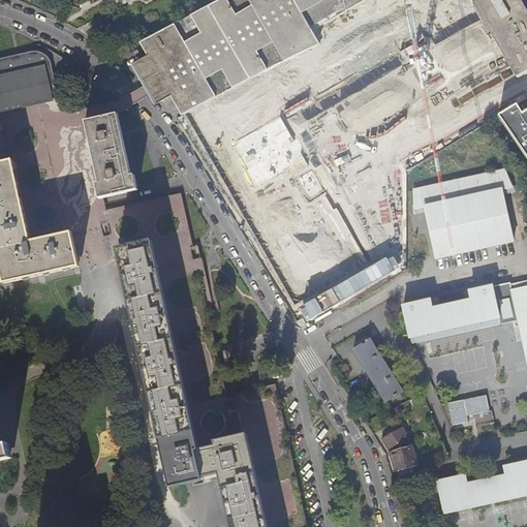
[(213,0),(176,21),(167,25),(138,40),(147,55),(137,60),(138,61),(132,64),(140,76),(140,78),(143,80),(147,78),(156,94),(161,100),(164,98),(169,95),(173,100),(181,114),(192,107),(243,80),(244,79),(277,60),(317,38),(311,28),(322,22),(360,0),(213,0)]
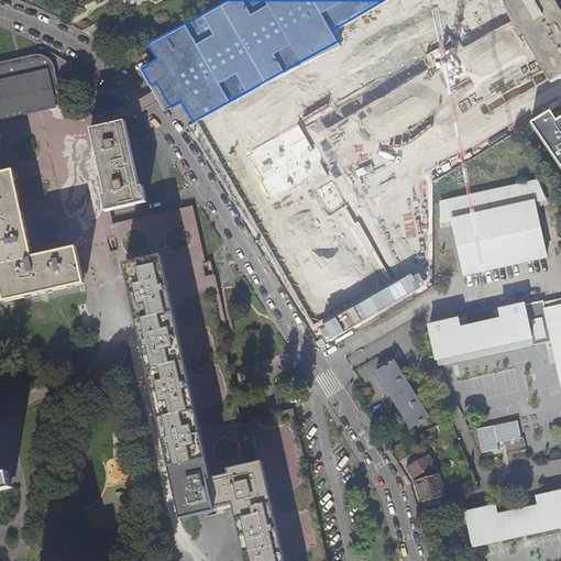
[(560,74),(560,17),(551,0),(505,0),(535,48),(547,73),(551,79),(560,74)]
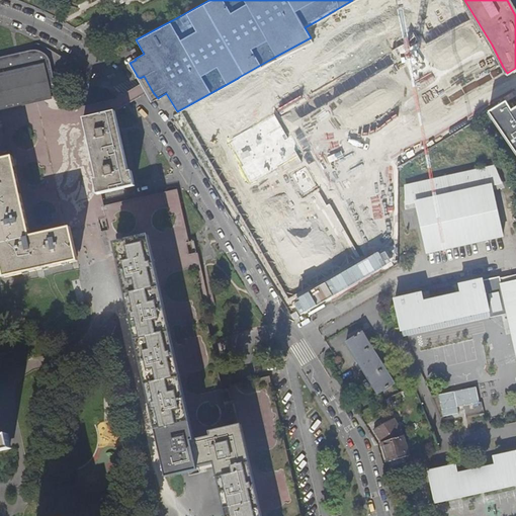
[(0,106),(55,94),(48,62),(47,60),(47,59),(46,57),(45,55),(43,54),(41,52),(39,51),(38,50),(36,50),(34,49),(33,49),(31,49),(29,49),(0,55),(0,106)]
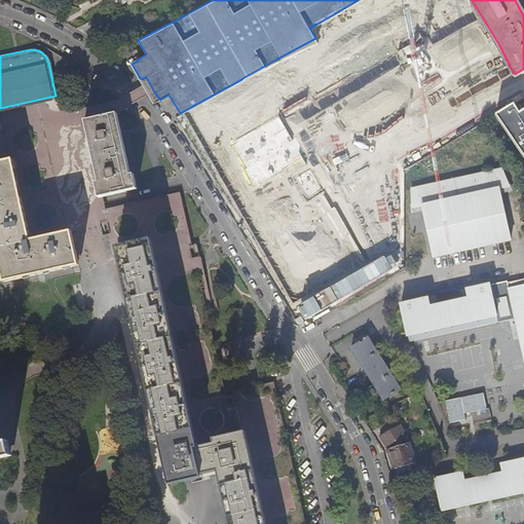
[(388,101),(373,71),(332,92),(358,144),(374,135),(379,145),(494,85),(479,54),(388,101)]
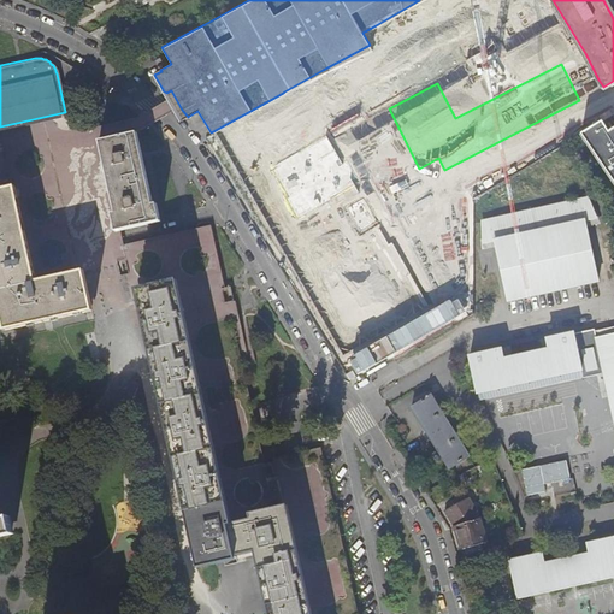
[(0,188),(12,186),(34,281),(82,270),(105,265),(117,261),(119,273),(125,272),(131,295),(139,294),(137,288),(172,279),(177,302),(228,521),(249,517),(249,512),(282,503),(307,613),(356,613),(318,446),(271,456),(272,460),(264,461),(231,317),(228,299),(230,299),(232,297),(229,283),(224,284),(210,222),(123,242),(119,225),(154,217),(134,128),(96,136),(89,106),(65,112),(0,127),(0,188)]
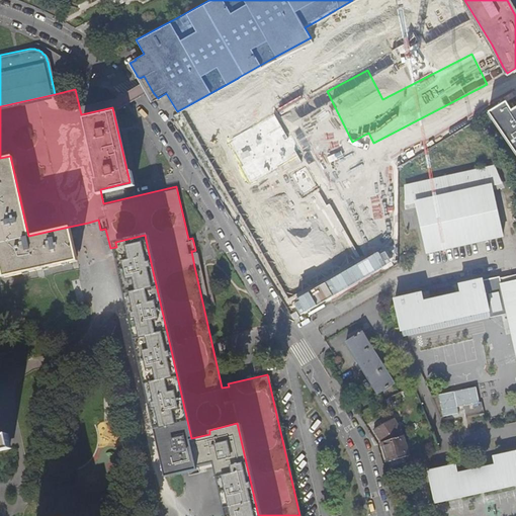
[(486,111),(515,154),(515,105),(510,109),(505,100),(486,111)]
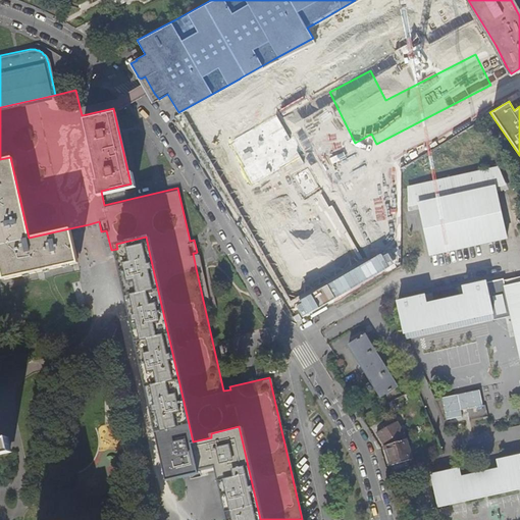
[(10,157),(0,159),(0,262),(3,276),(76,260),(69,228),(29,238),(10,157)]
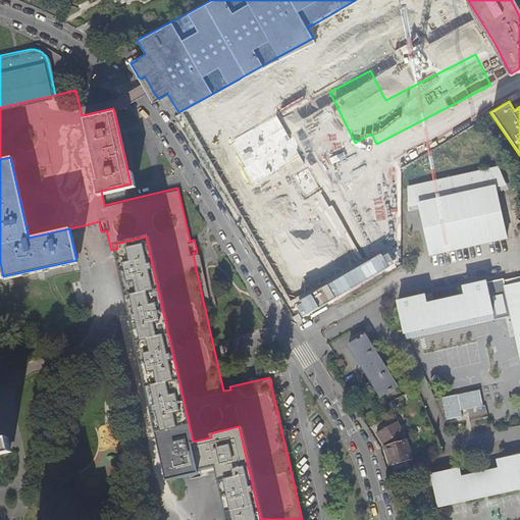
[(505,237),(495,190),(494,185),(503,183),(502,179),(496,166),(407,186),(407,201),(408,205),(417,202),(419,207),(429,254),(505,237)]
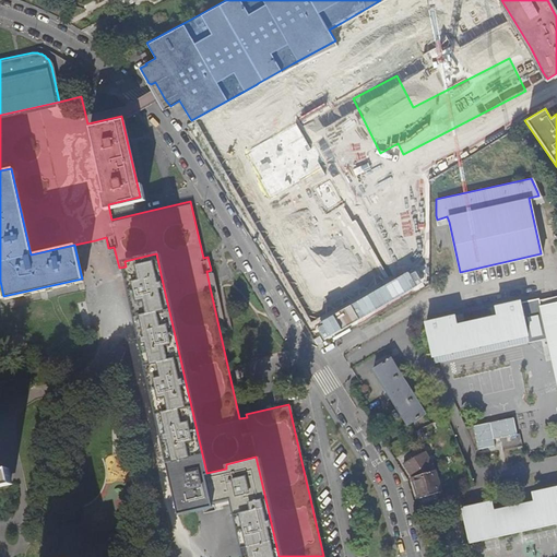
[(540,191),(537,192),(538,196),(529,198),(530,203),(542,201),(540,191)]
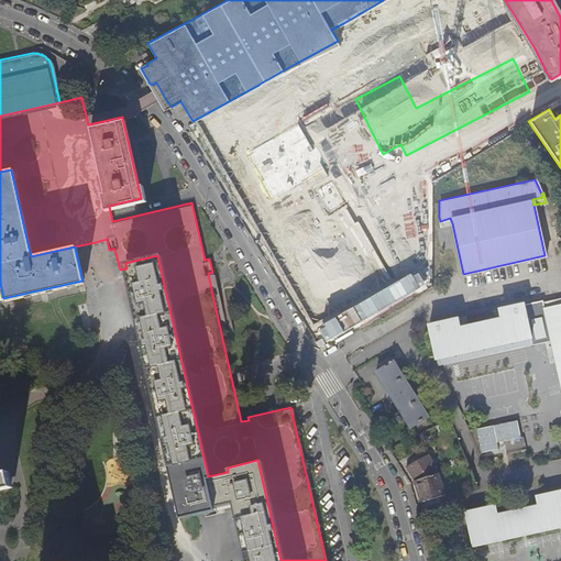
[(431,221),(431,208),(419,208),(419,221),(431,221)]
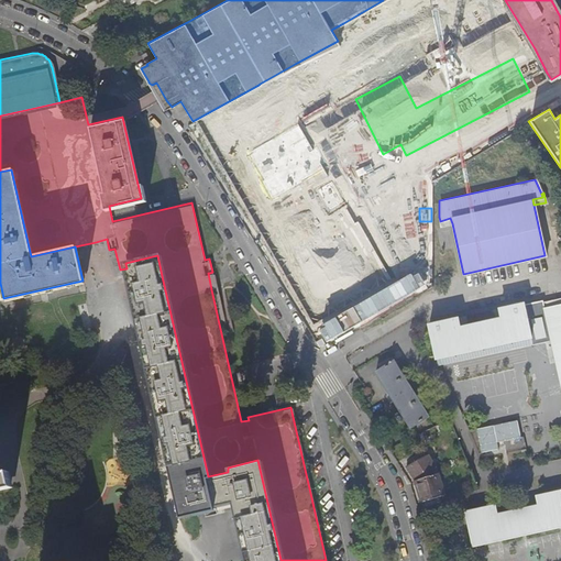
[(440,221),(439,217),(437,218),(438,227),(452,223),(450,218),(440,221)]
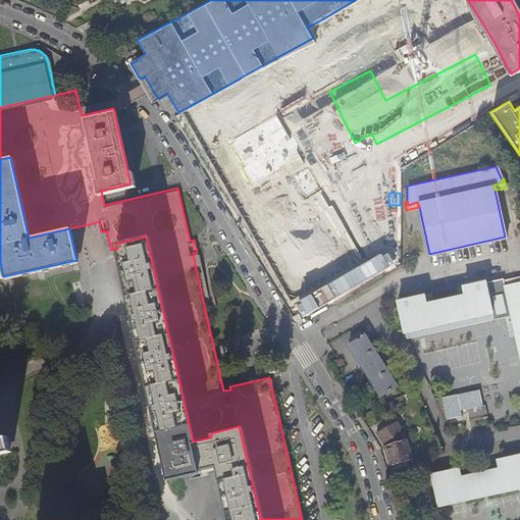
[(116,244),(117,249),(169,477),(218,467),(230,519),(260,519),(239,426),(211,433),(211,437),(193,442),(150,256),(146,237),(116,244)]
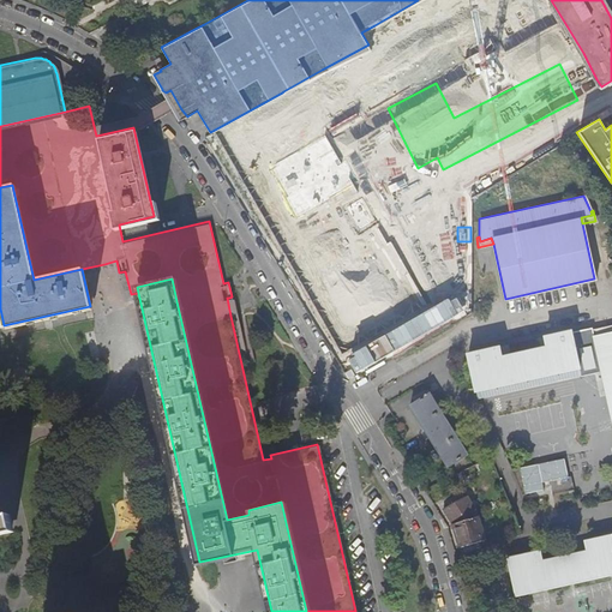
[(611,322),(592,328),(593,335),(611,330),(611,322)]
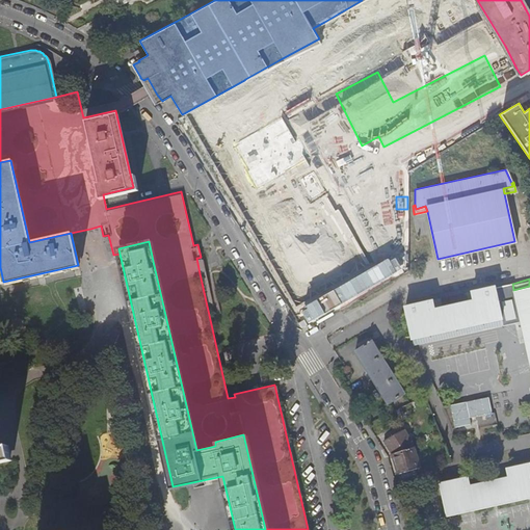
[(405,306),(412,336),(501,318),(502,323),(514,321),(521,320),(525,340),(529,362),(529,286),(513,290),(512,284),(512,282),(471,290),(473,300),(433,309),(431,300),(405,306)]
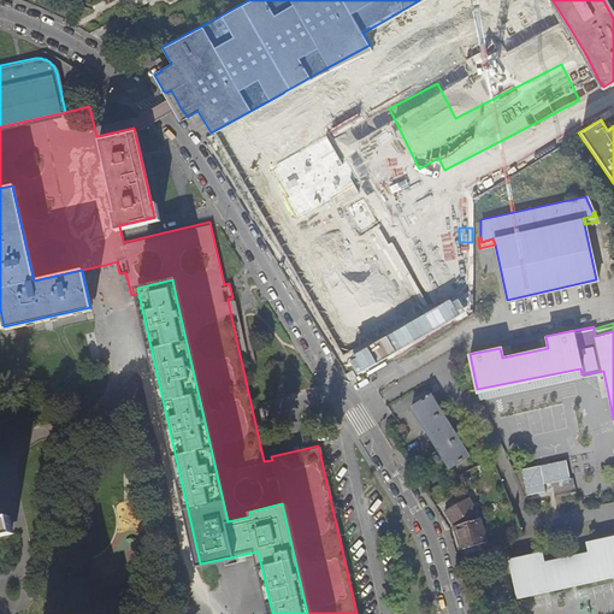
[(603,371),(596,372),(601,395),(608,394),(603,371)]
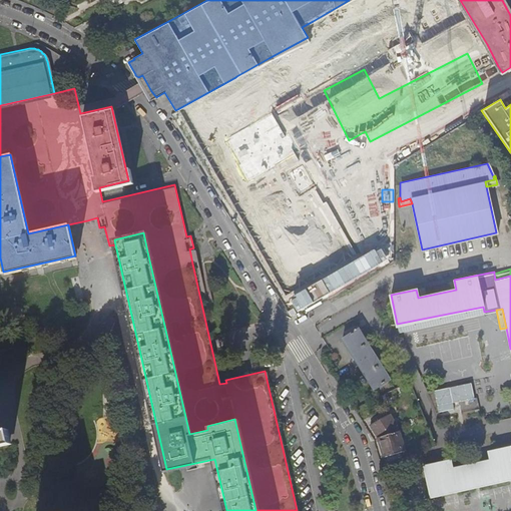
[(355,327),(353,328),(354,329),(341,337),(373,388),(389,378),(357,327),(356,328),(355,327)]
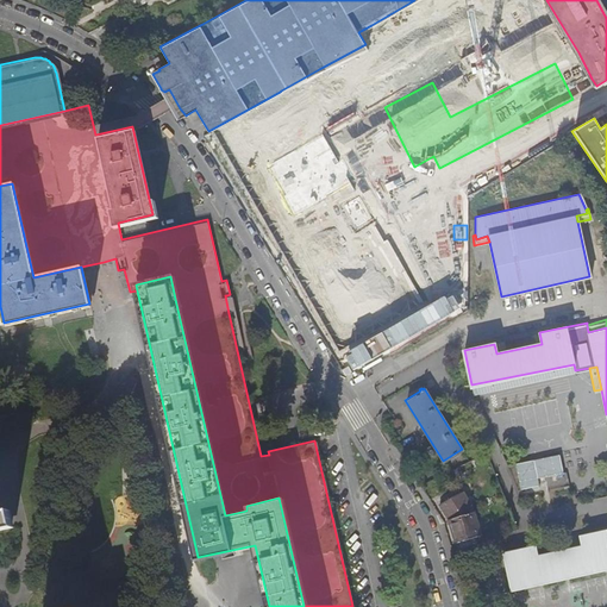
[(557,452),(514,463),(521,490),(544,485),(543,477),(563,473),(557,452)]
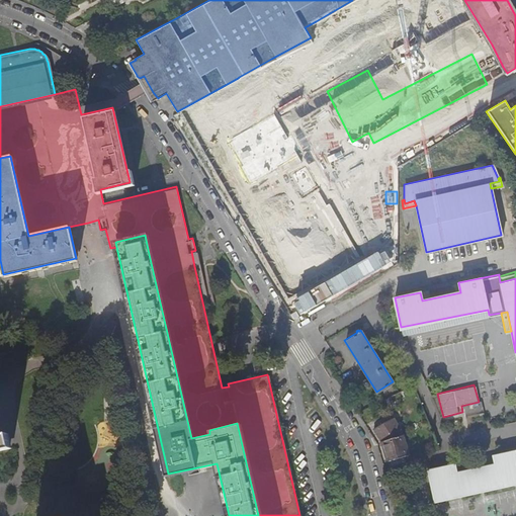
[(408,453),(402,433),(392,416),(372,427),(379,440),(385,459),(408,453)]
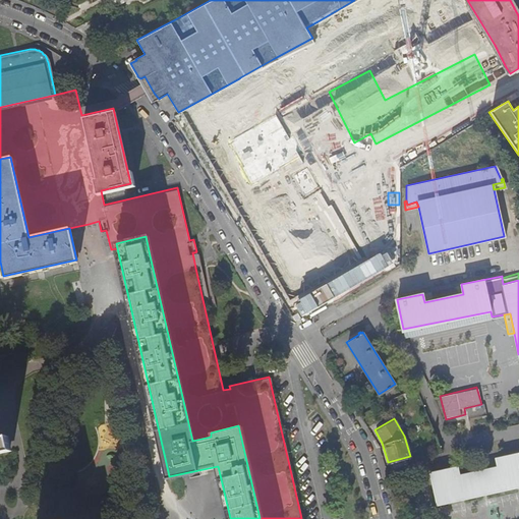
[(0,452),(11,449),(9,435),(0,437),(0,452)]
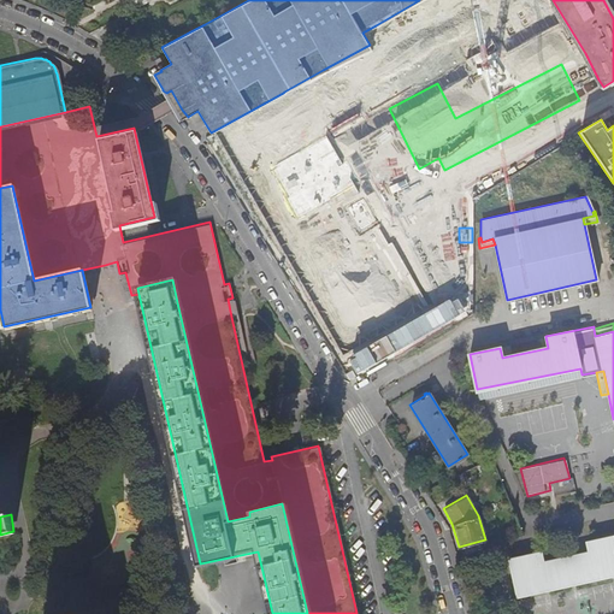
[(613,535),(585,542),(588,553),(542,562),(539,553),(508,560),(517,597),(613,574),(613,535)]
